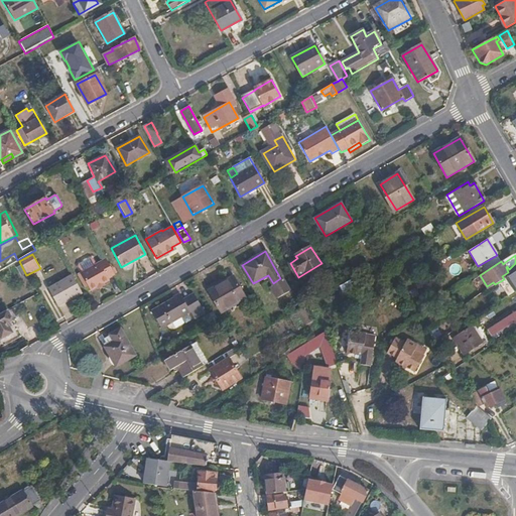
[(107,277),(113,273),(105,258),(80,273),(89,290),(108,280),(107,277)]
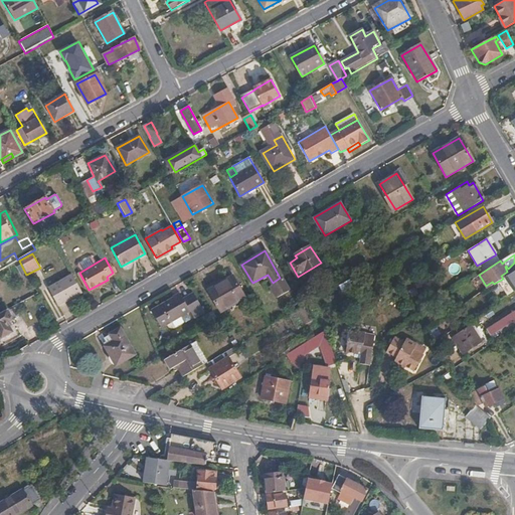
[(57,306),(81,293),(70,274),(47,288),(57,306)]
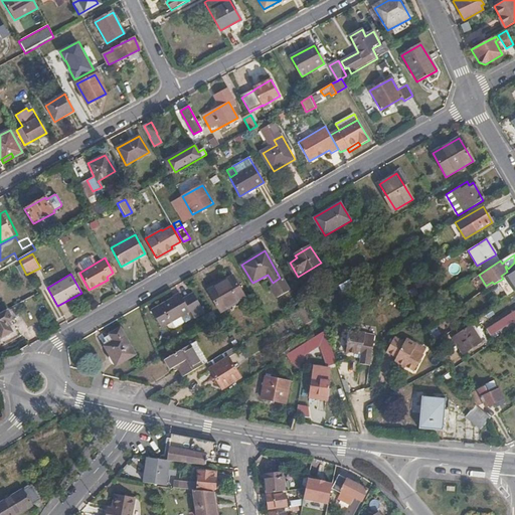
[(233,277),(209,290),(221,313),(245,299),(233,277)]
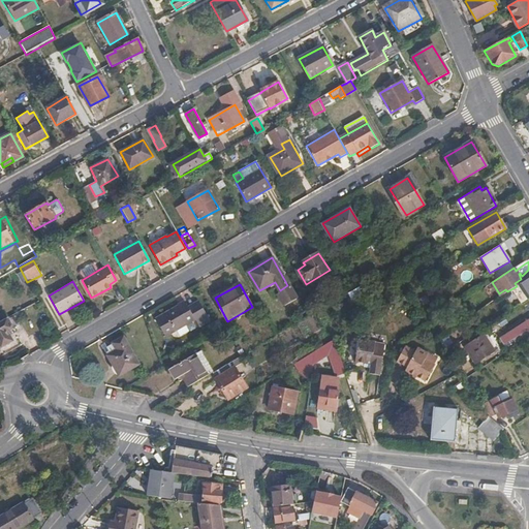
[(188,308),(185,303),(156,320),(165,337),(195,320),(199,328),(210,321),(198,303),(188,308)]
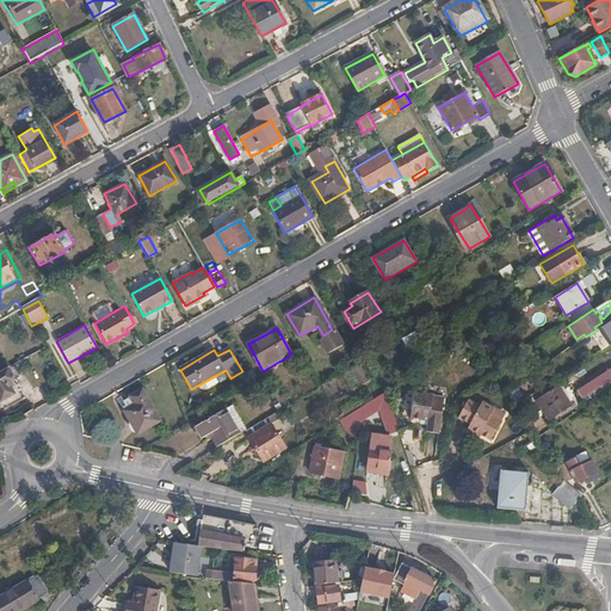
[(13,378),(6,366),(0,370),(0,400),(13,394),(7,382),(13,378)]
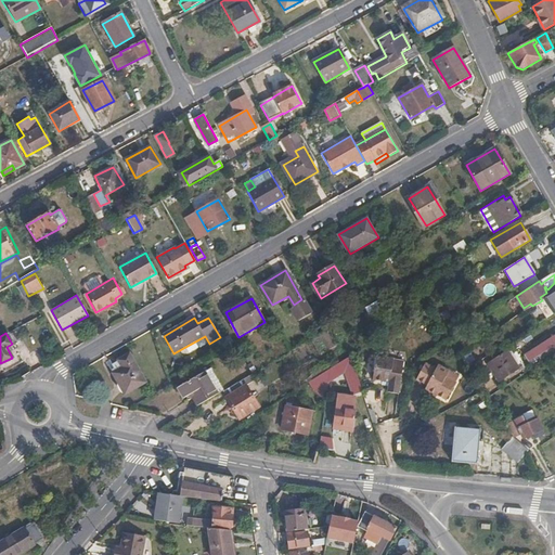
[(22,361),(12,344),(7,347),(12,358),(0,363),(0,370),(1,372),(22,361)]
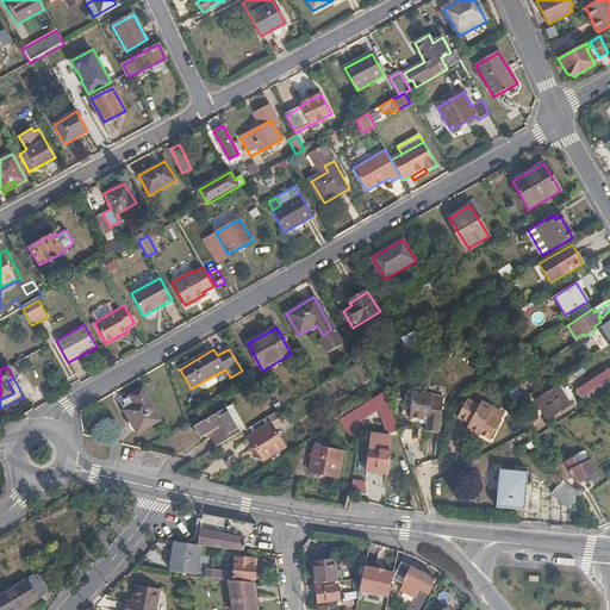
[(539,397),(549,419),(576,408),(564,385),(539,397)]
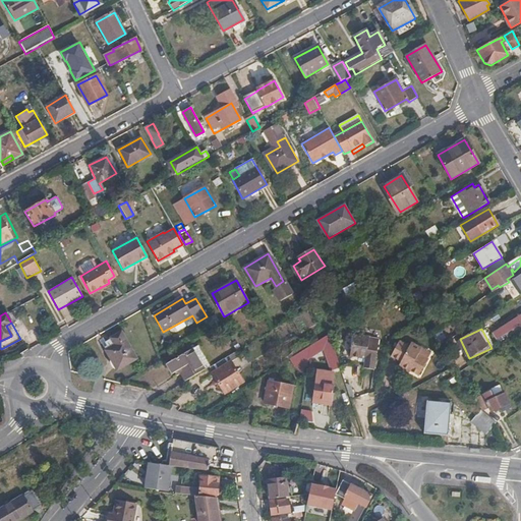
[(121,333),(111,339),(115,347),(106,351),(117,371),(136,360),(121,333)]
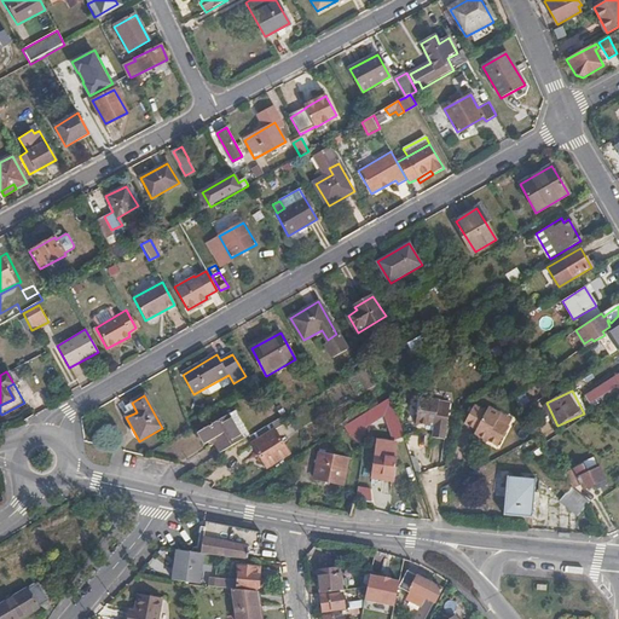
[(438,441),(443,410),(432,409),(433,401),(412,398),(409,424),(427,427),(426,439),(438,441)]
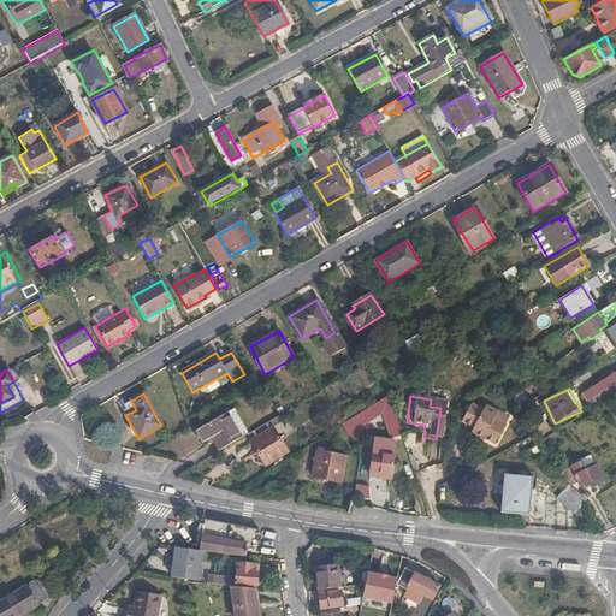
[(136,410),(131,401),(124,404),(126,410),(123,412),(125,415),(136,410)]
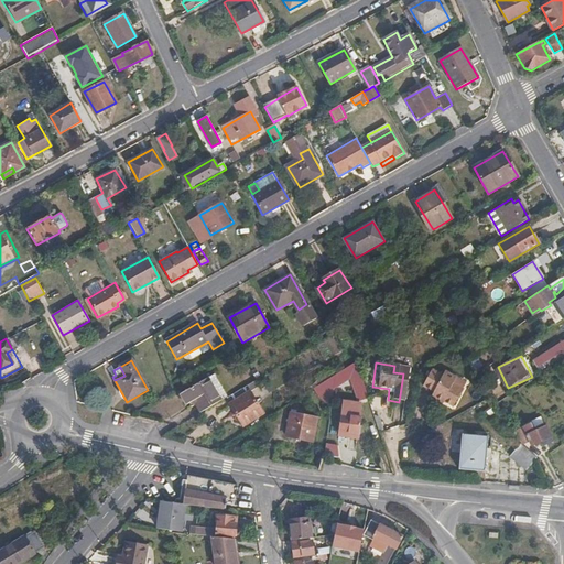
[(452,408),(462,390),(452,384),(456,378),(445,372),(443,376),(432,369),(422,387),(433,393),(431,397),(452,408)]
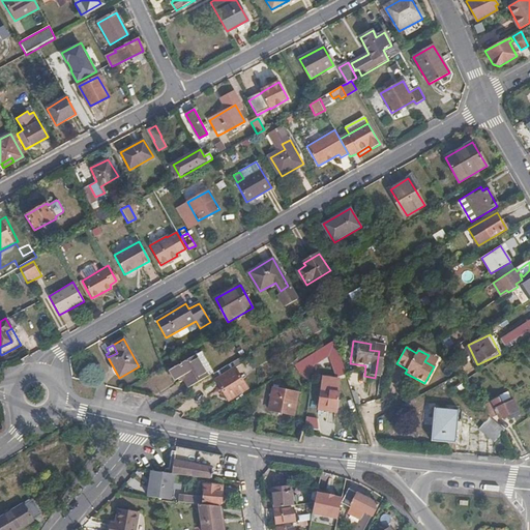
[(298,375),(312,366),(314,353),(293,366),(298,375)]
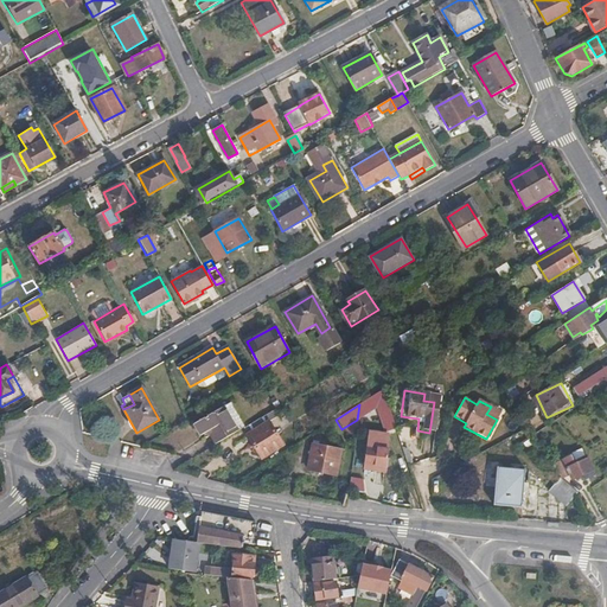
[(486,414),(497,420),(500,413),(491,407),(486,414)]
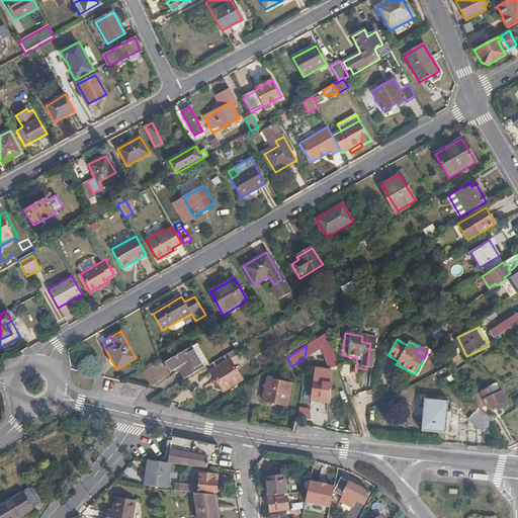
[(178,368),(184,379),(202,368),(190,348),(165,363),(171,373),(178,368)]
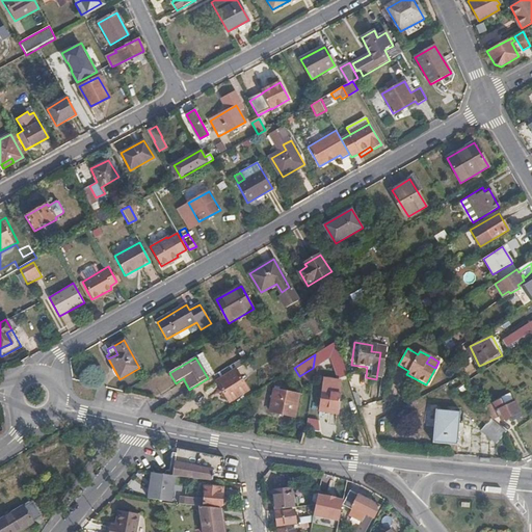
[(256,390),(242,364),(217,377),(232,402),(256,390)]
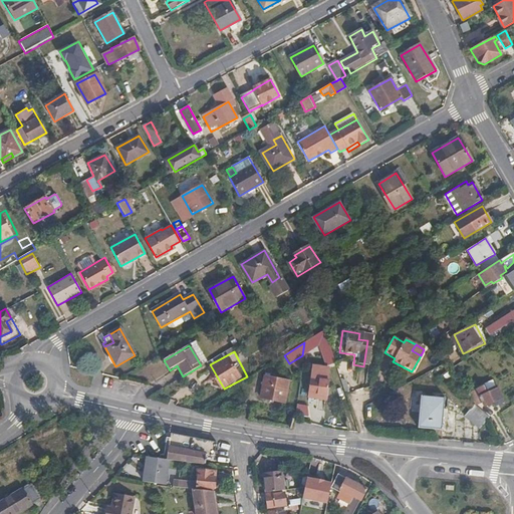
[(221,389),(208,367),(190,378),(202,400),(221,389)]
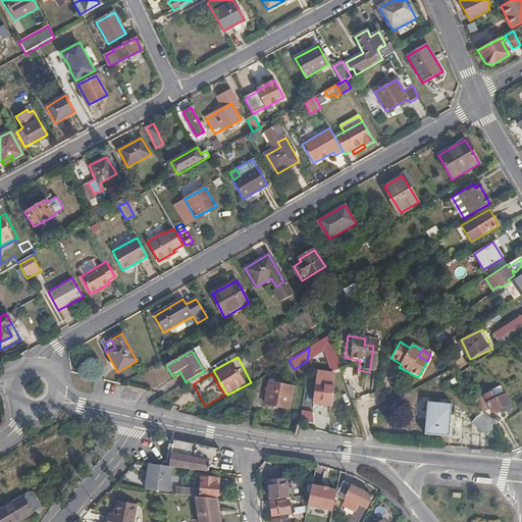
[(331,377),(316,375),(313,399),(320,401),(320,404),(330,405),(333,386),(331,377)]
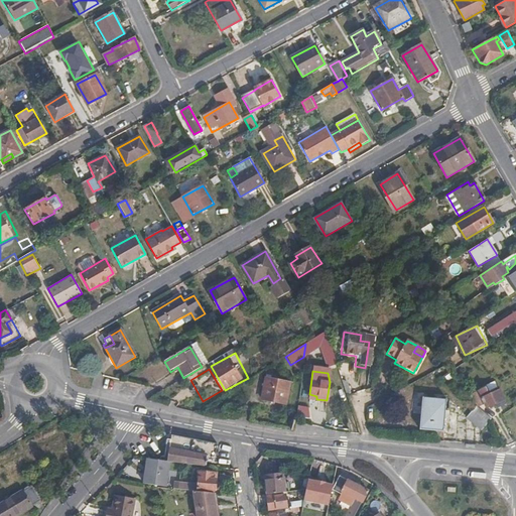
[(285,404),(289,383),(265,378),(261,398),(269,399),(269,401),(285,404)]
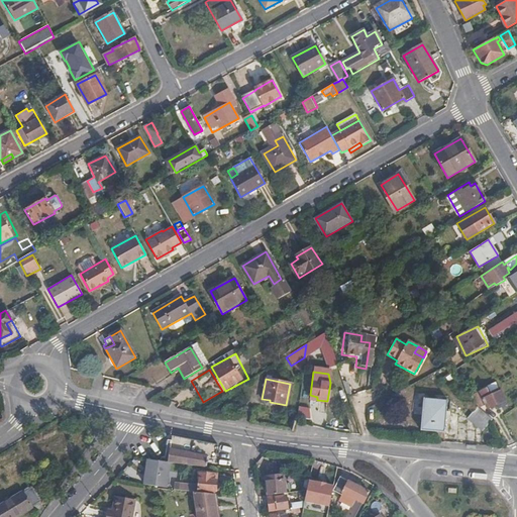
[(489,392),(487,388),(479,391),(487,407),(504,400),(499,388),(489,392)]
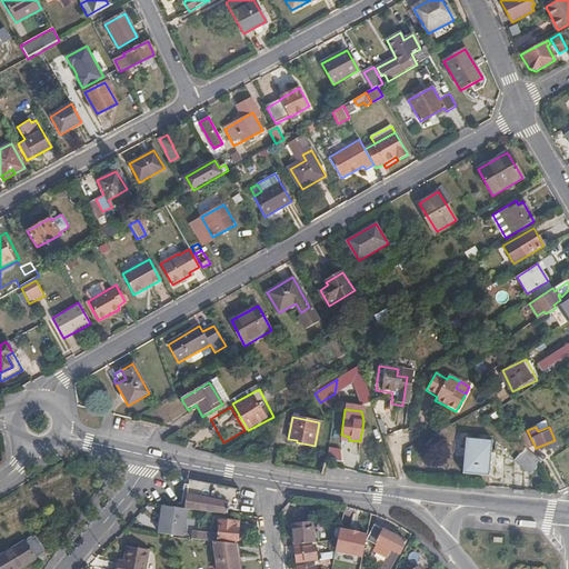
[(486,476),(492,439),(468,436),(462,472),(486,476)]
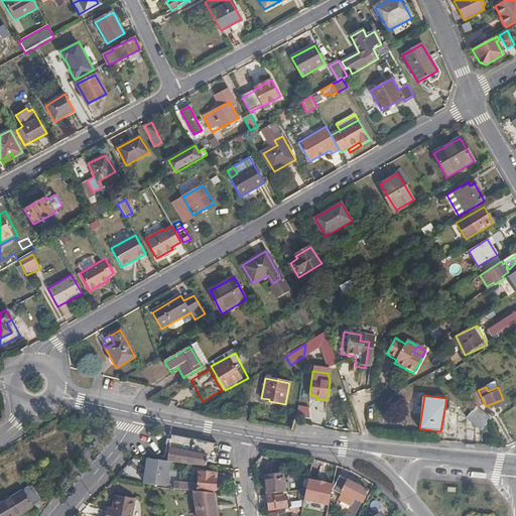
[(481,429),(491,418),(475,406),(466,416),(481,429)]
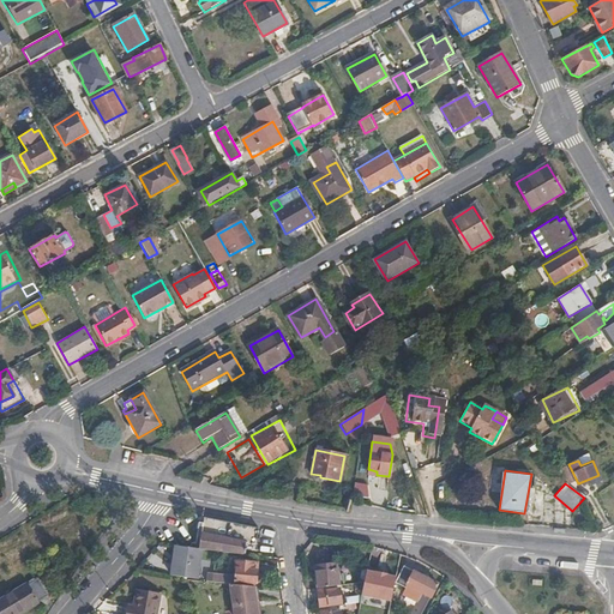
[(204,516),(203,522),(198,521),(193,546),(199,547),(241,553),(242,546),(254,547),(257,530),(258,524),(205,516),(204,516)]
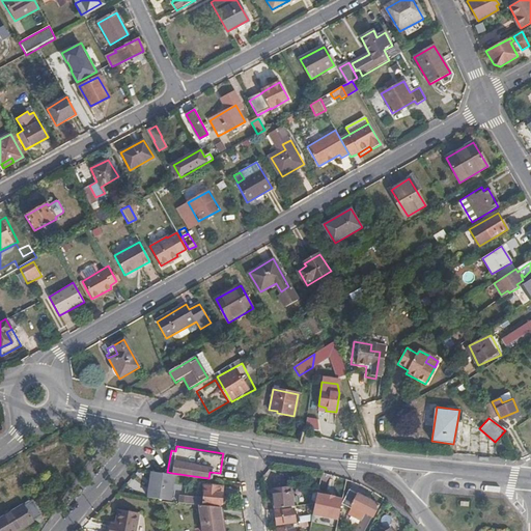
[(147,495),(159,497),(169,498),(172,473),(167,472),(151,470),(147,495)]
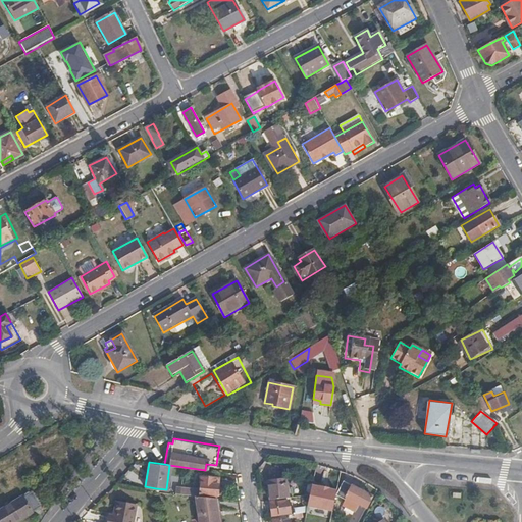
[(199,487),(198,491),(217,494),(218,483),(215,483),(215,477),(200,475),(199,487)]
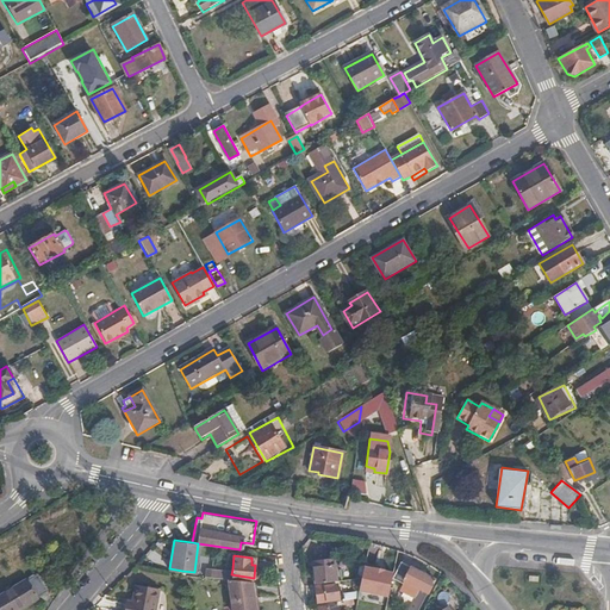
[(312,564),(315,584),(336,582),(332,561),(312,564)]
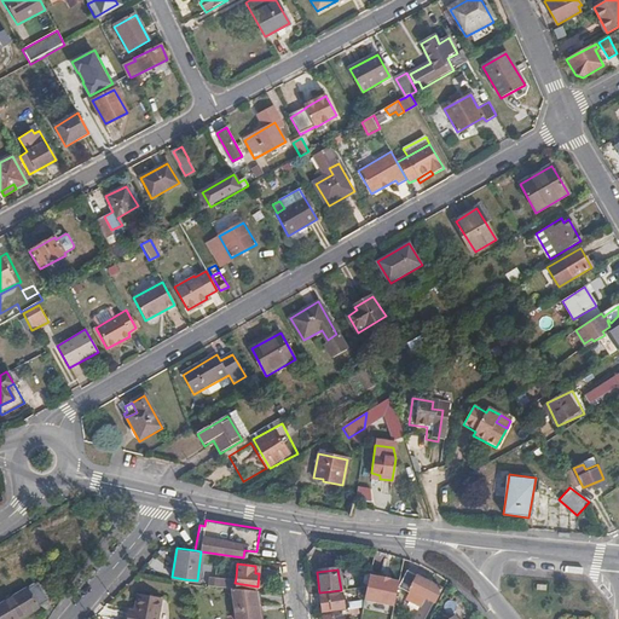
[(423,618),(440,588),(406,571),(398,588),(410,594),(411,591),(426,599),(415,618),(423,618)]
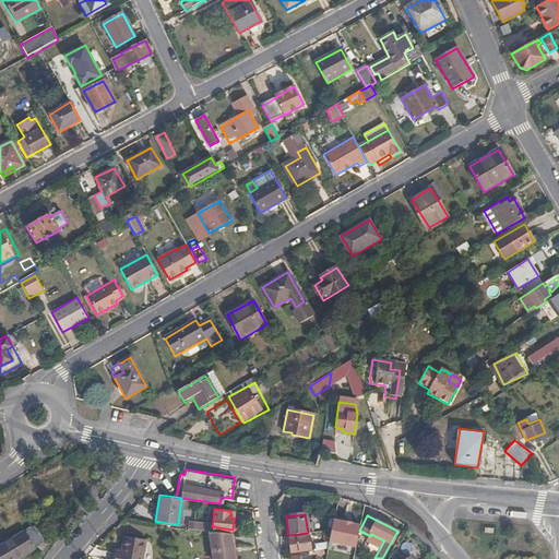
[(187,525),(212,528),(212,526),(213,522),(187,519),(187,525)]
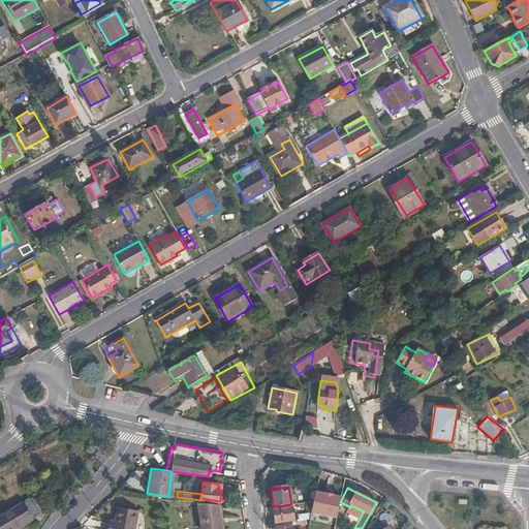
[(324,494),(315,491),(311,511),(336,519),(340,502),(341,498),(333,496),(333,494),(325,492),(324,494)]
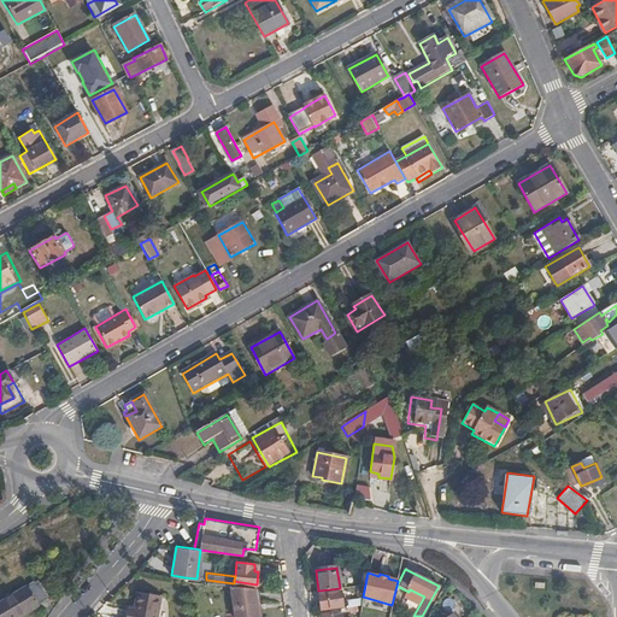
[(48,597),(39,581),(0,603),(0,616),(16,616),(37,604),(36,603),(48,597)]
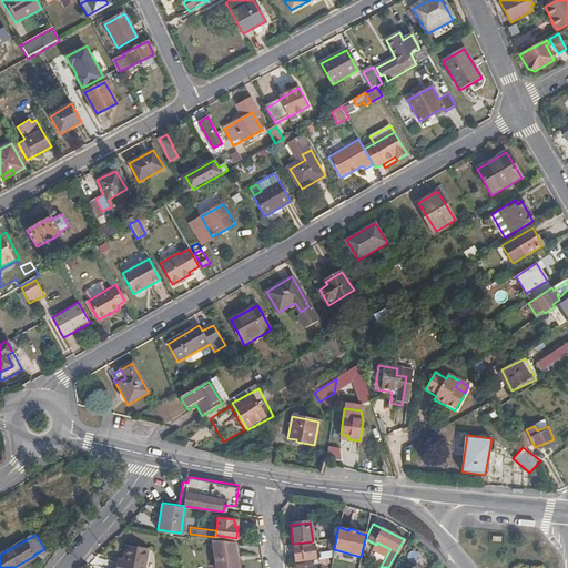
[(144,567),(149,544),(127,541),(123,557),(118,556),(115,567),(144,567)]
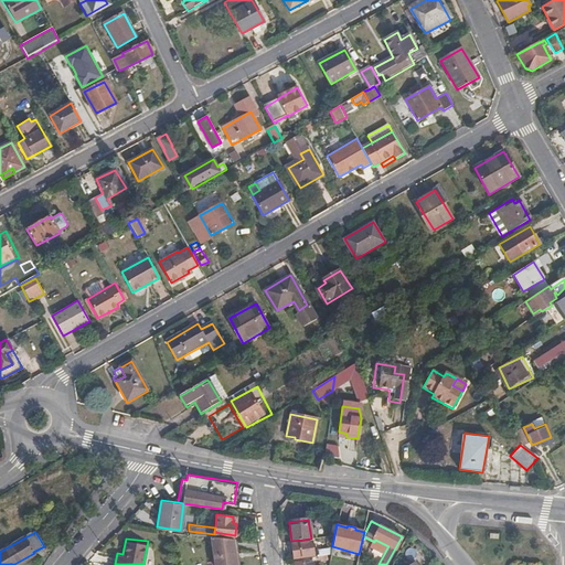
[(302,542),(292,544),(295,558),(312,555),(311,544),(302,545),(302,542)]
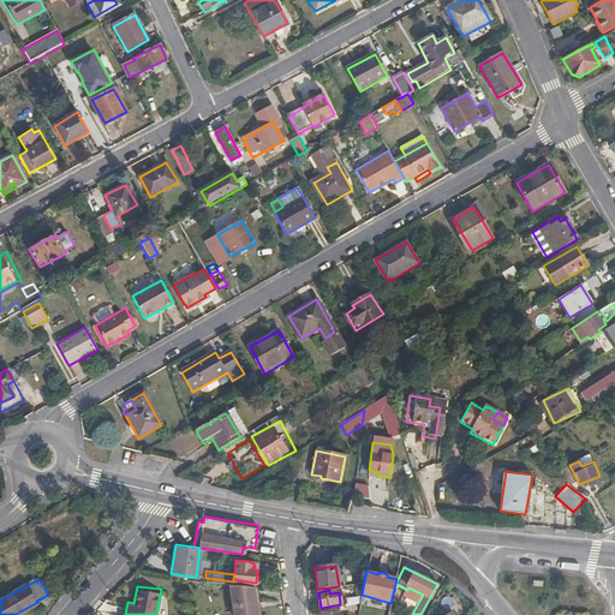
[(258,614),(256,601),(238,603),(239,614),(258,614)]
